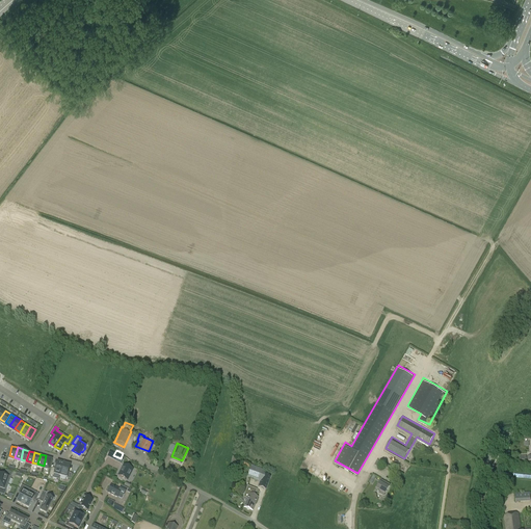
[(49,467),(52,457),(46,455),(44,466),(49,467)]
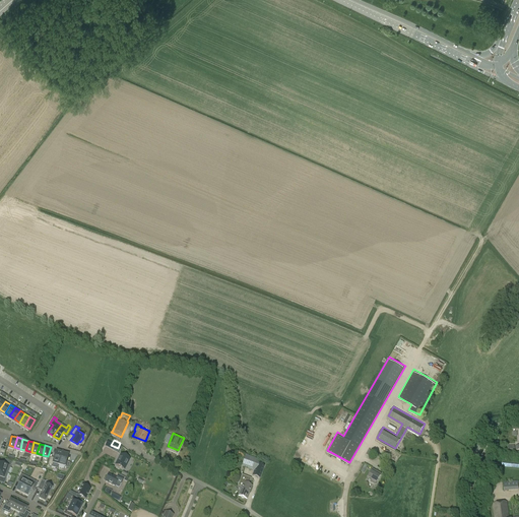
[(63,450),(57,449),(55,455),(51,454),(49,461),(53,462),(54,460),(60,462),(63,450)]
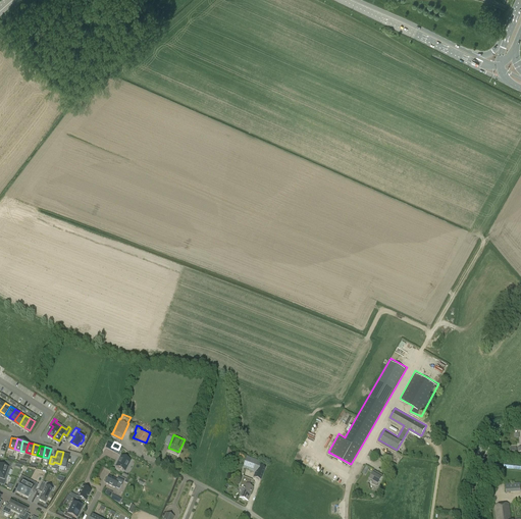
[(69,454),(63,452),(60,464),(66,466),(69,467),(71,462),(67,461),(69,454)]
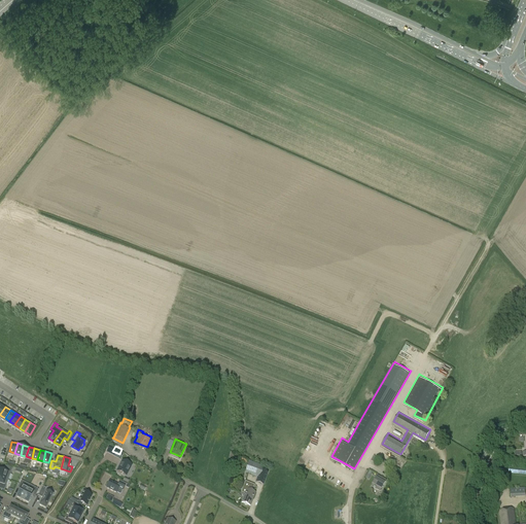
[(130,460),(121,456),(116,467),(123,470),(126,464),(128,465),(130,460)]
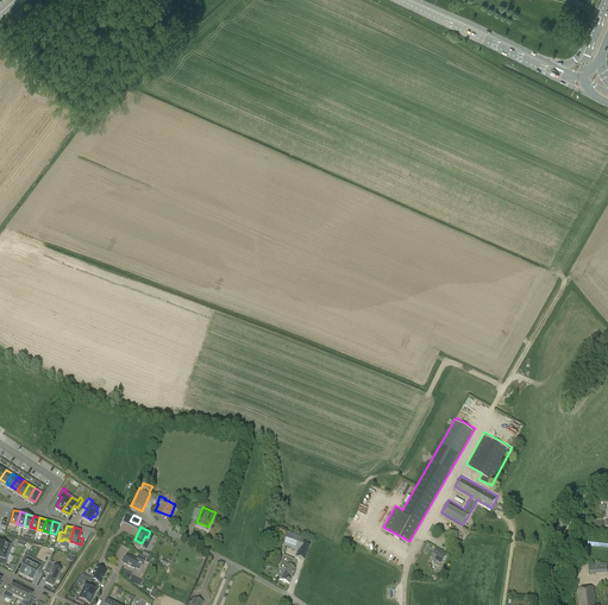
[(299,548),(304,536),(300,535),(300,534),(293,530),(289,528),(283,542),(287,544),(299,548)]
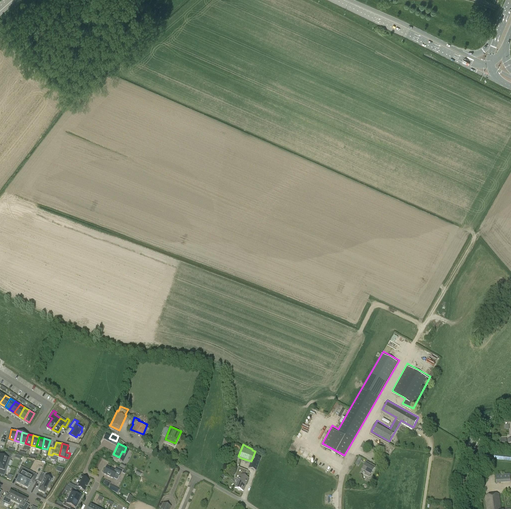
[(0,453),(0,460),(9,463),(13,452),(6,450),(4,455),(0,453)]
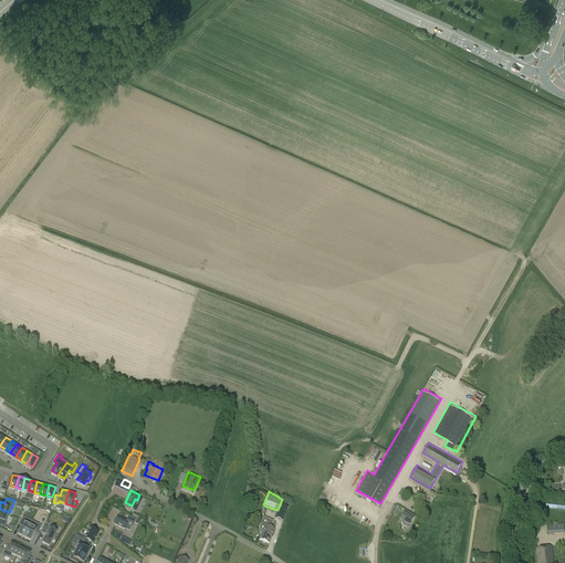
[(282,499),(278,510),(275,514),(284,518),(289,504),(290,501),(282,499)]
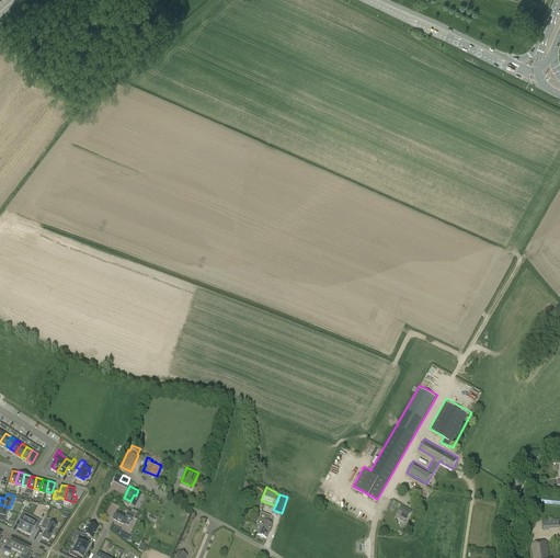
[(10,508),(0,504),(0,516),(6,520),(10,508)]
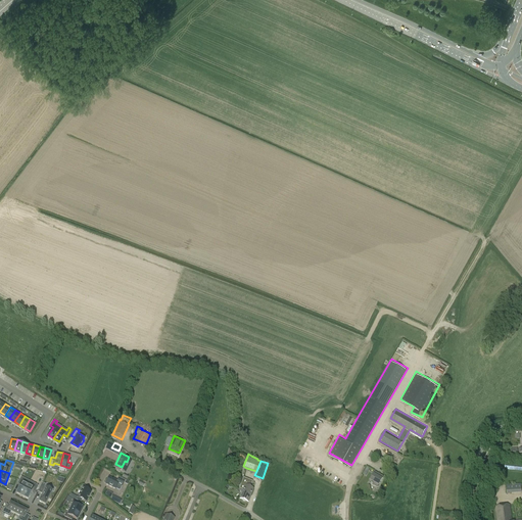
[(378,484),(384,474),(379,471),(378,472),(375,470),(370,479),(378,484)]
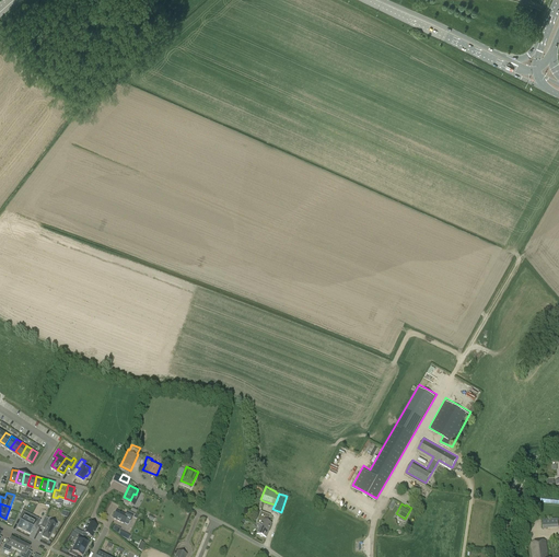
[(19,525),(25,529),(32,515),(25,512),(27,509),(24,508),(20,515),(23,517),(19,525)]
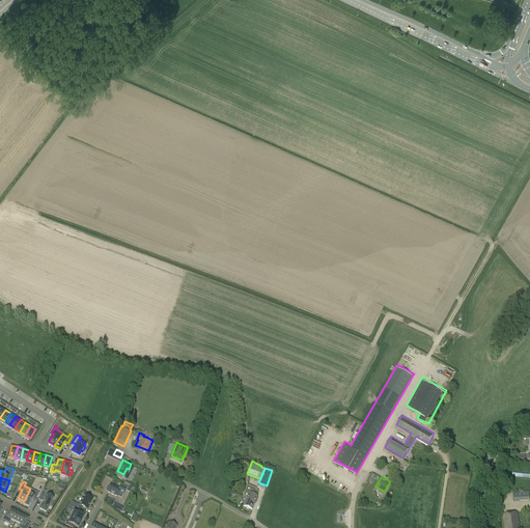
[(120,485),(112,481),(108,489),(118,494),(120,490),(121,490),(124,491),(128,485),(121,482),(120,485)]
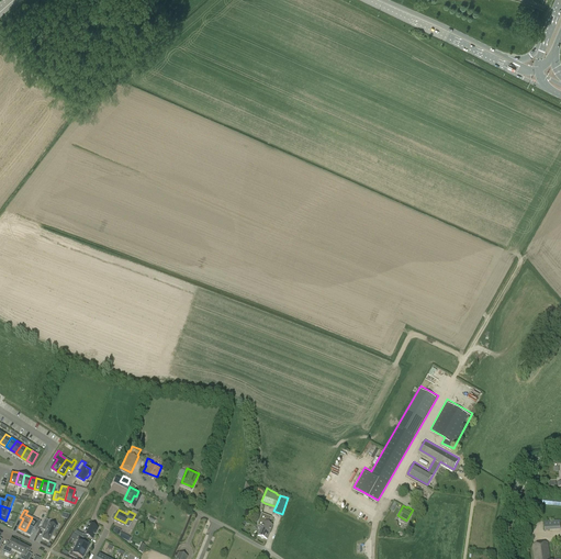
[(262,511),(258,523),(261,524),(268,527),(271,529),(273,523),(269,521),(271,514),(262,511)]
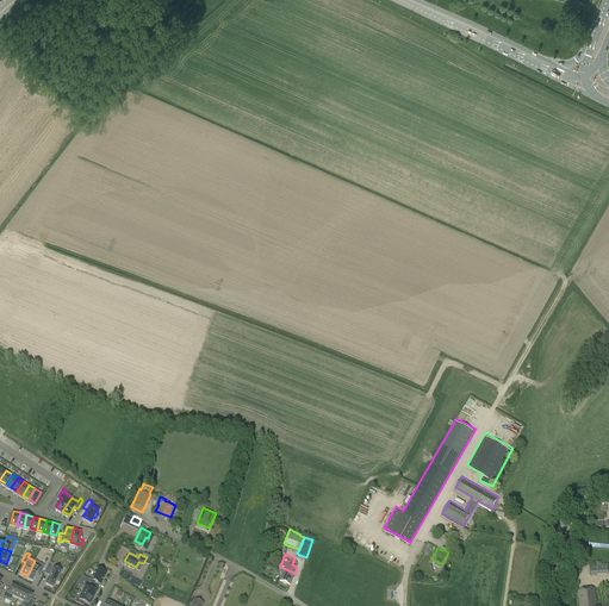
[(55,561),(50,558),(45,570),(51,573),(47,581),(54,585),(62,569),(53,564),(55,561)]
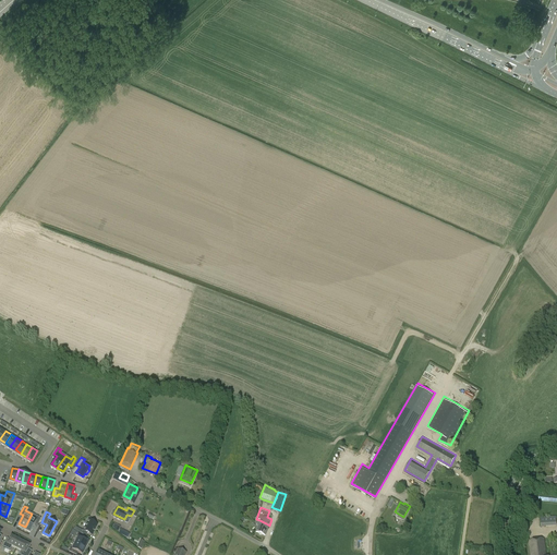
[(32,514),(25,527),(31,530),(35,521),(38,523),(43,515),(39,514),(37,516),(32,514)]
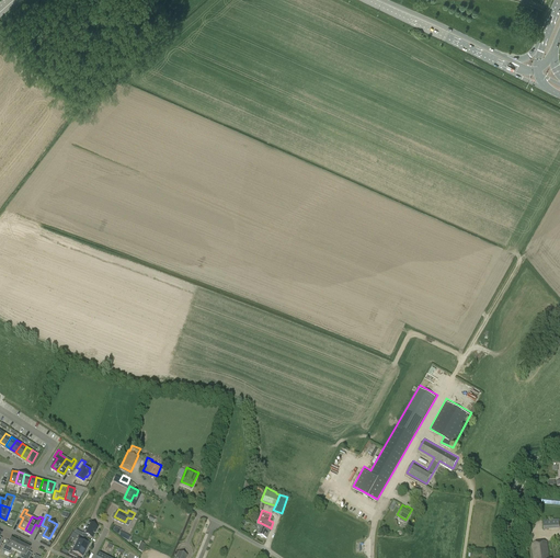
[(545,526),(559,525),(559,516),(544,516),(545,526)]
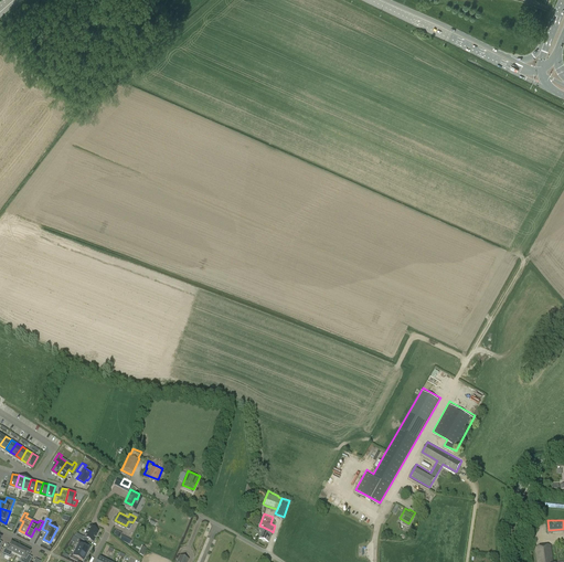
[(88,537),(94,539),(99,528),(89,523),(85,533),(83,537),(83,538),(87,540),(88,537)]
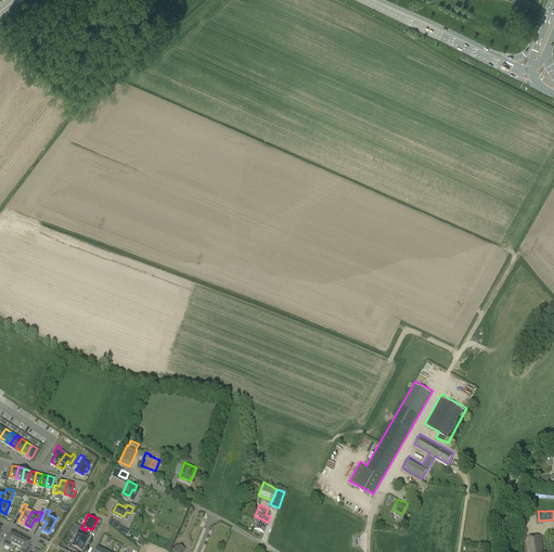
[(265,521),(258,517),(255,526),(265,530),(268,523),(265,521)]
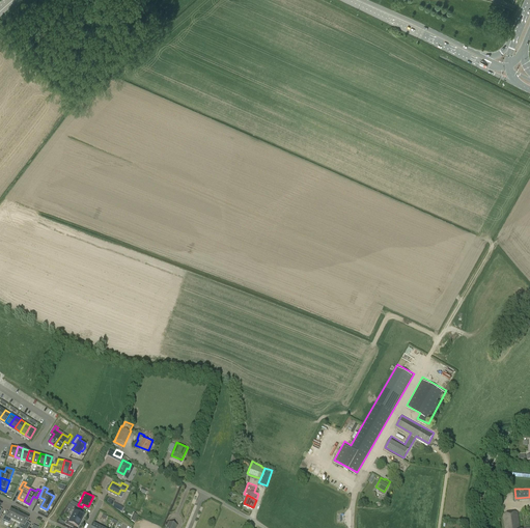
[(75,508),(73,515),(82,519),(85,513),(80,510),(81,507),(75,505),(74,507),(75,508)]
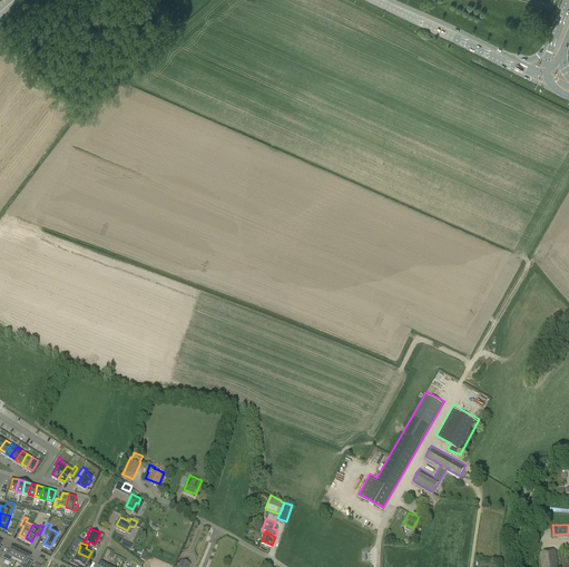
[(18,557),(21,550),(12,545),(10,550),(7,549),(3,556),(11,559),(13,555),(18,557)]
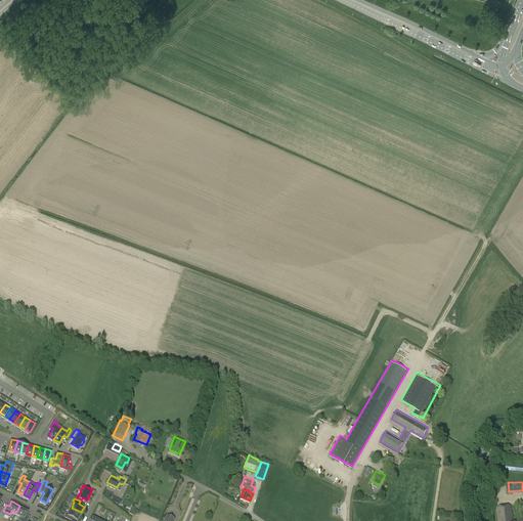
[(510,520),(511,520),(514,520),(512,503),(497,505),(499,520),(510,520)]
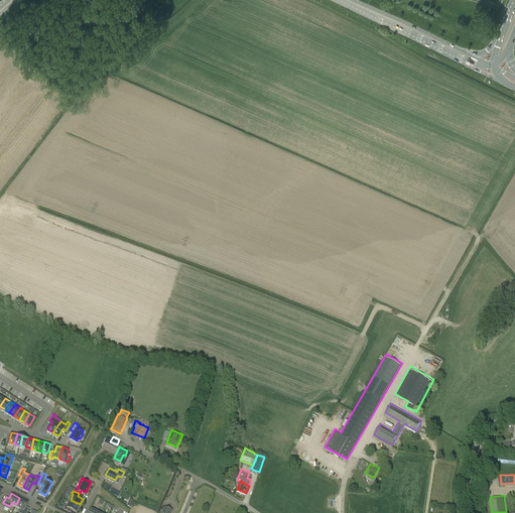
[(23,512),(26,512),(29,507),(25,505),(27,502),(19,498),(16,504),(20,506),(18,510),(23,512)]
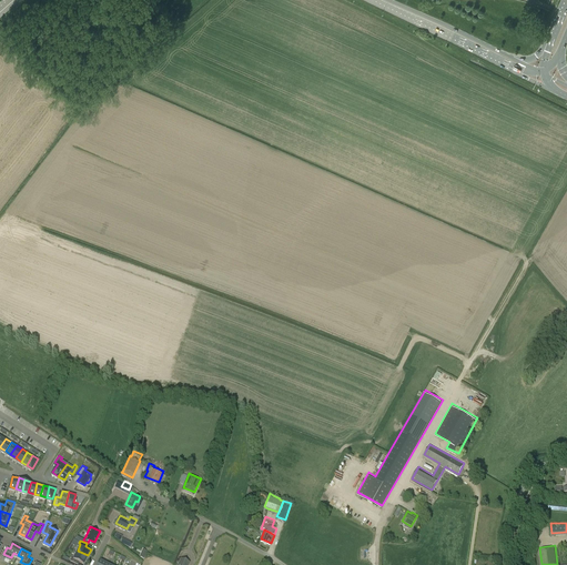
[(84,562),(88,555),(78,551),(74,556),(73,555),(71,558),(78,562),(79,558),(84,562)]
